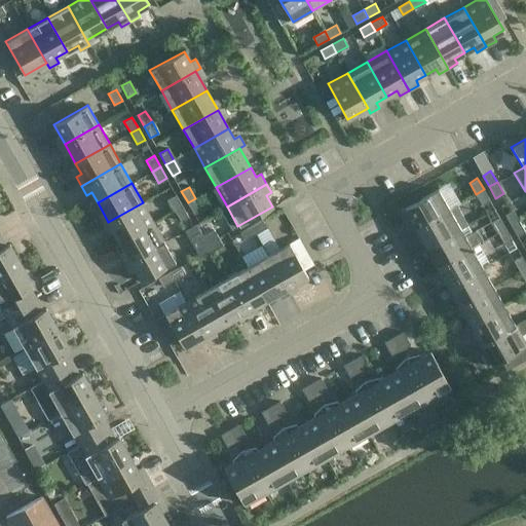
[(450,209),(439,189),(401,210),(407,222),(411,220),(416,228),(450,209)]
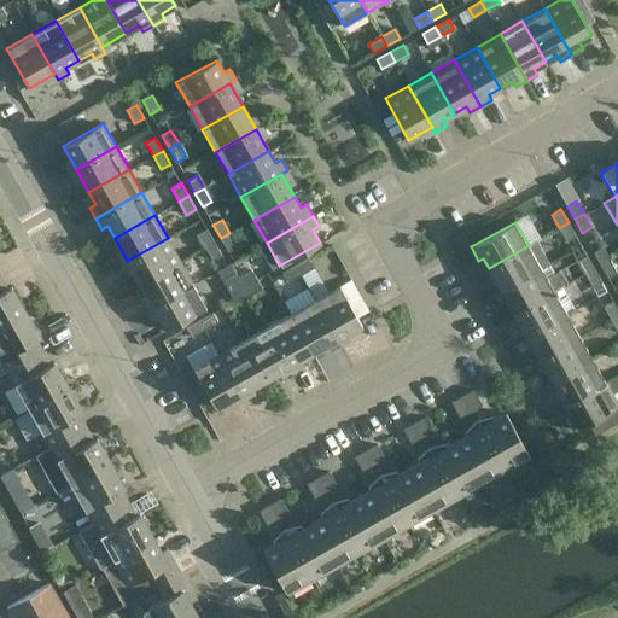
[(576,235),(569,222),(559,228),(566,242),(576,235)]
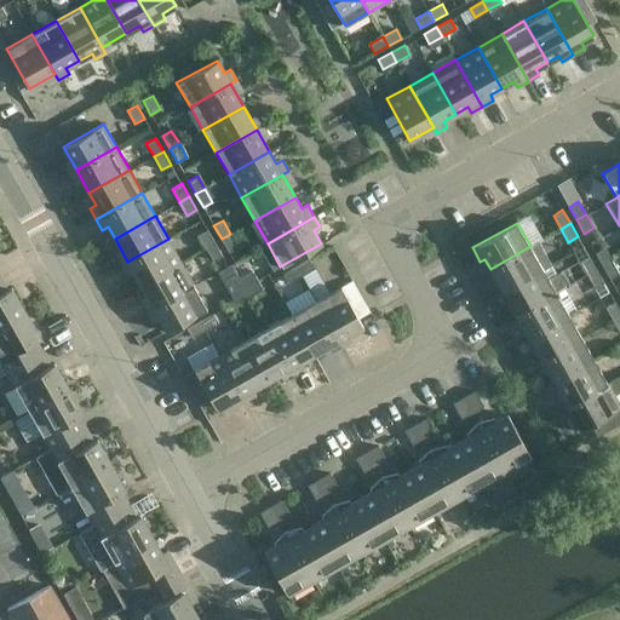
[(213,242),(206,229),(196,234),(205,247),(213,242)]
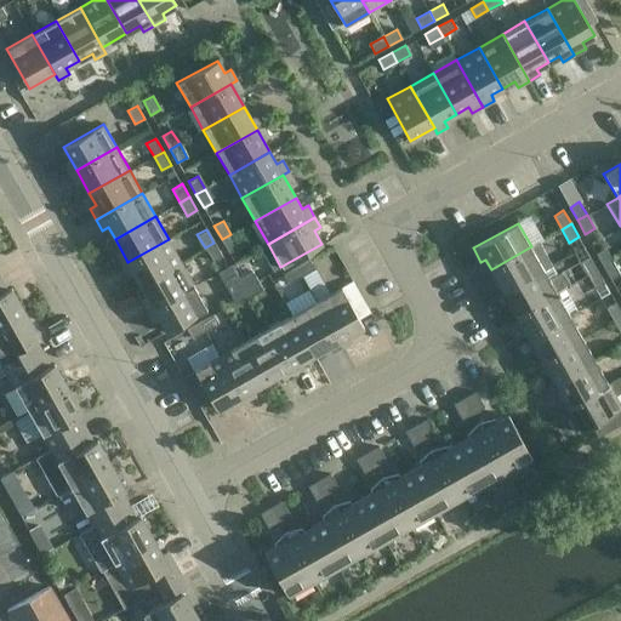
[(239,248),(231,234),(222,239),(229,252),(239,248)]
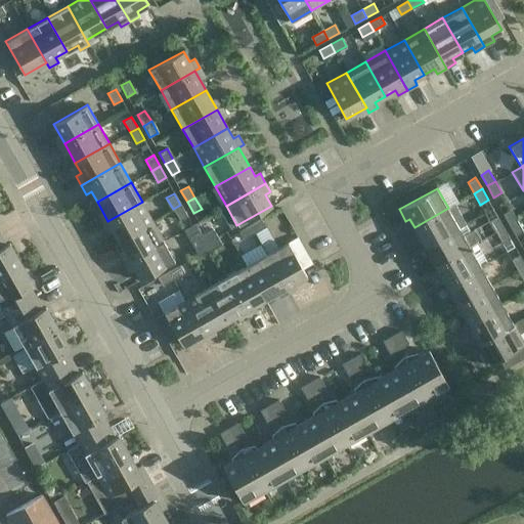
[(119,241),(153,221),(142,202),(107,221),(119,241)]
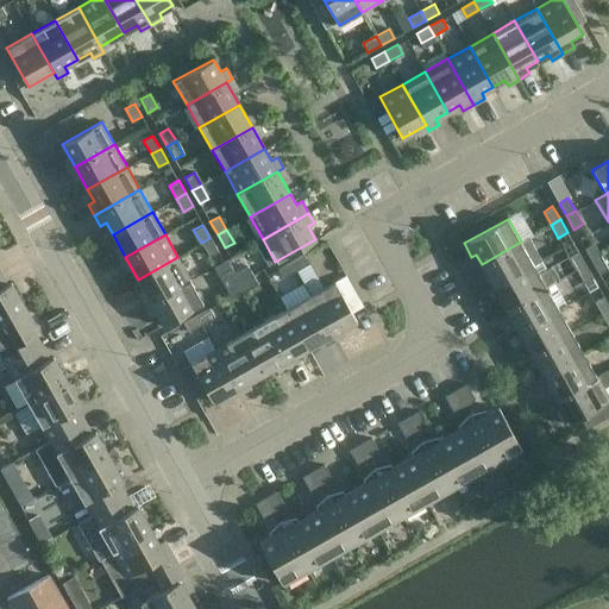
[(494,287),(534,264),(541,259),(529,237),(521,242),(482,264),(494,287)]
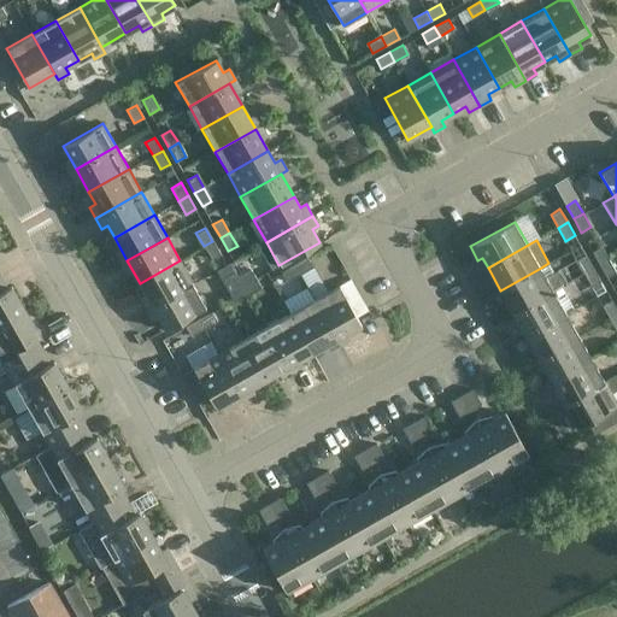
[(221,254),(212,241),(204,246),(211,259),(221,254)]
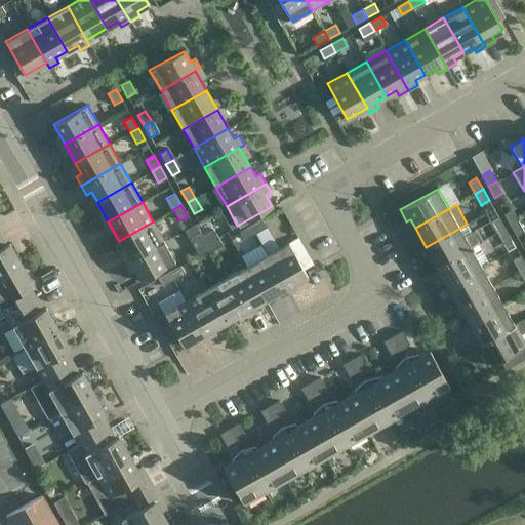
[(512,209),(503,213),(510,225),(518,220),(512,209)]
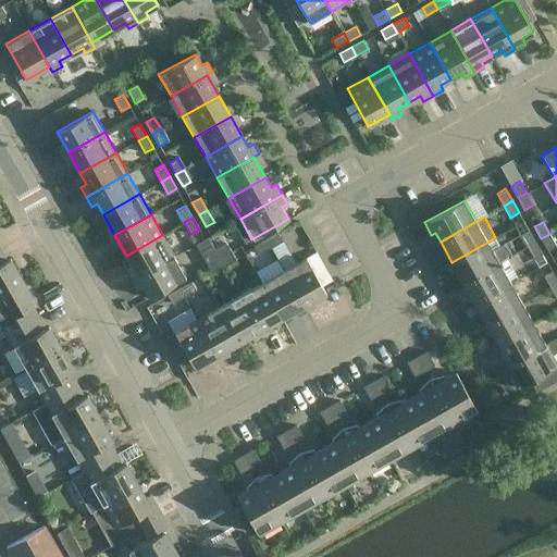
[(535,242),(529,230),(520,235),(527,246),(535,242)]
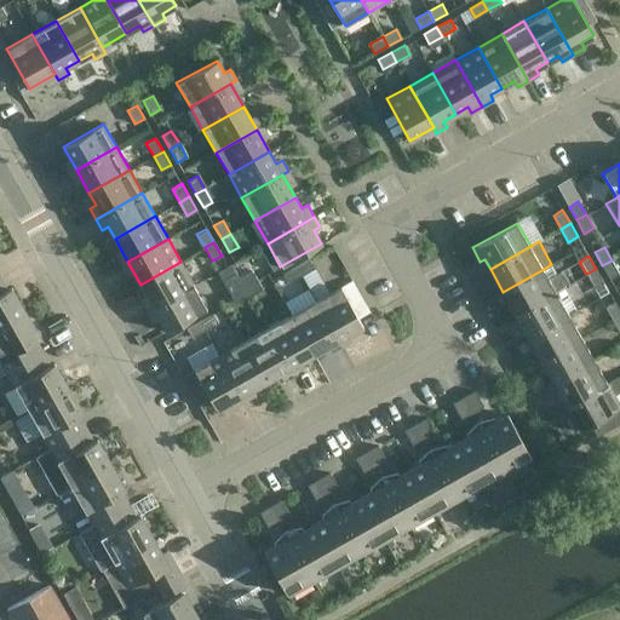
[(302,275),(314,268),(309,259),(296,267),(302,275)]
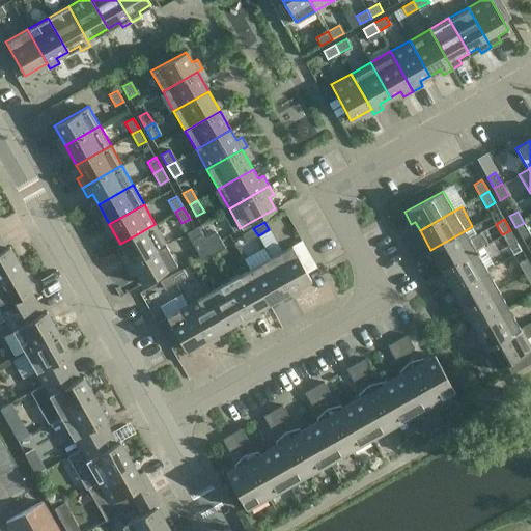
[(524,223),(515,227),(523,239),(530,234),(524,223)]
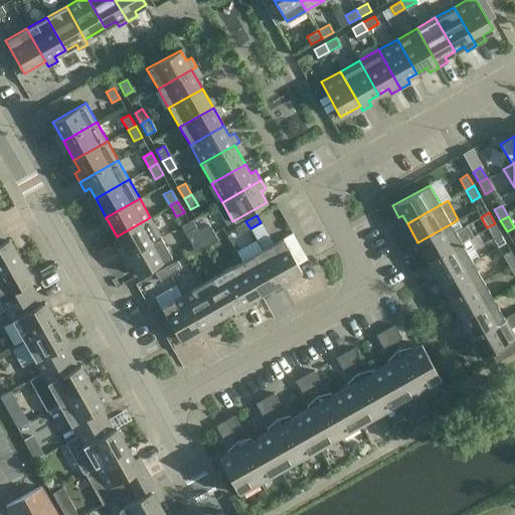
[(122,258),(161,235),(150,217),(117,236),(122,245),(117,248),(122,258)]
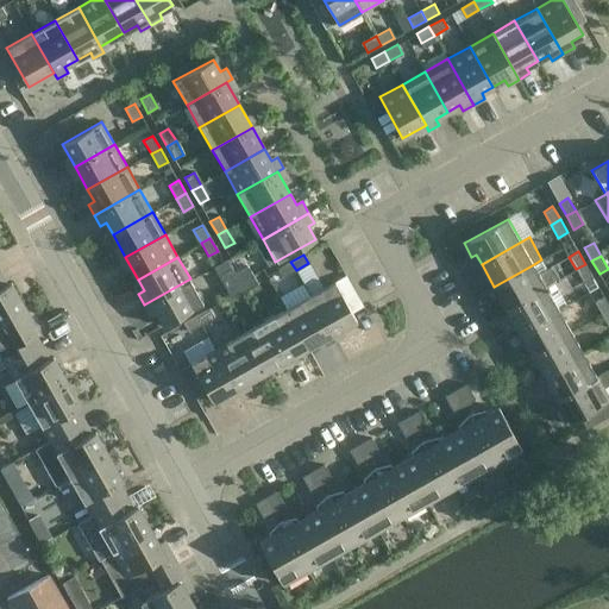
[(546,287),(554,282),(558,280),(551,267),(547,268),(541,259),(534,264),(494,287),(507,308),(546,287)]
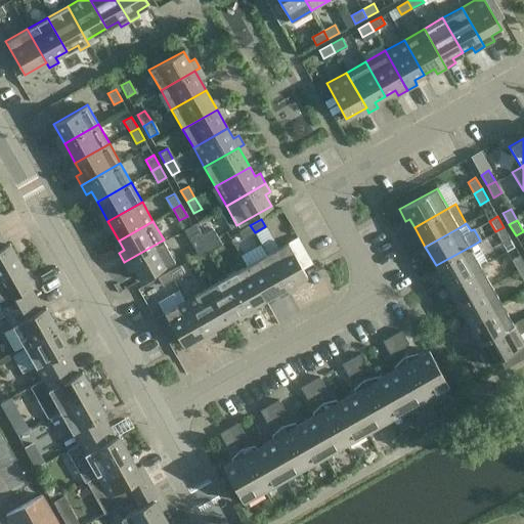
[(255,232),(250,225),(238,231),(244,239),(255,232)]
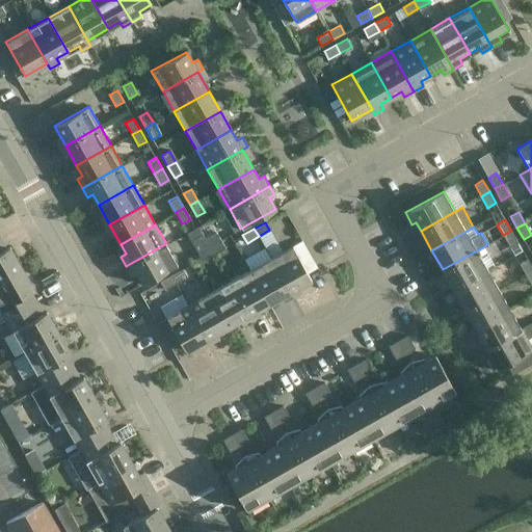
[(517,242),(511,231),(503,235),(509,247),(517,242)]
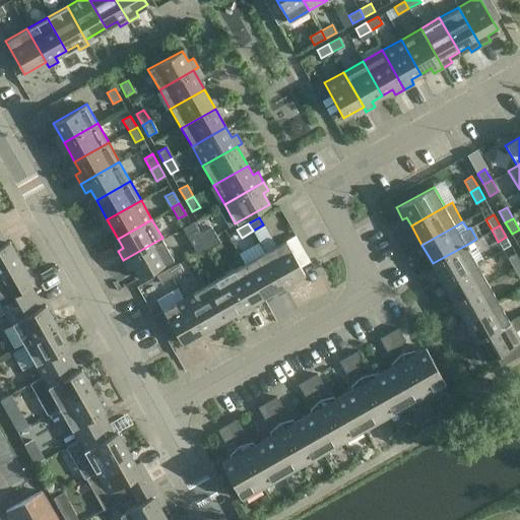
[(200,233),(205,241),(215,235),(211,226),(200,233)]
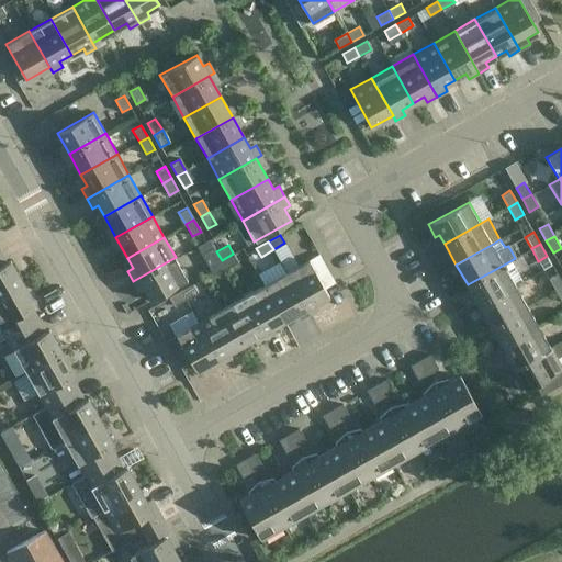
[(209,267),(222,260),(216,251),(204,259),(209,267)]
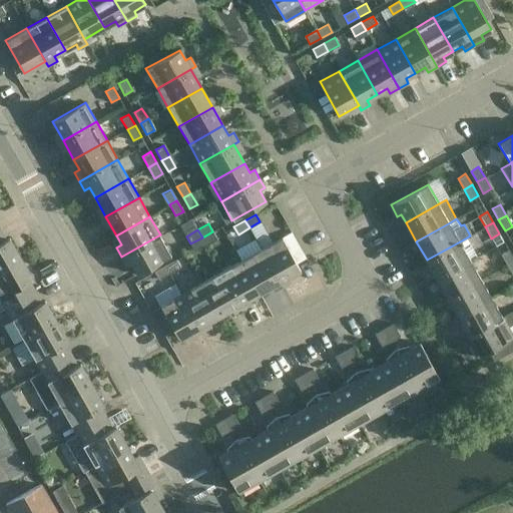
[(294,229),(286,232),(297,259),(305,254),(294,229)]
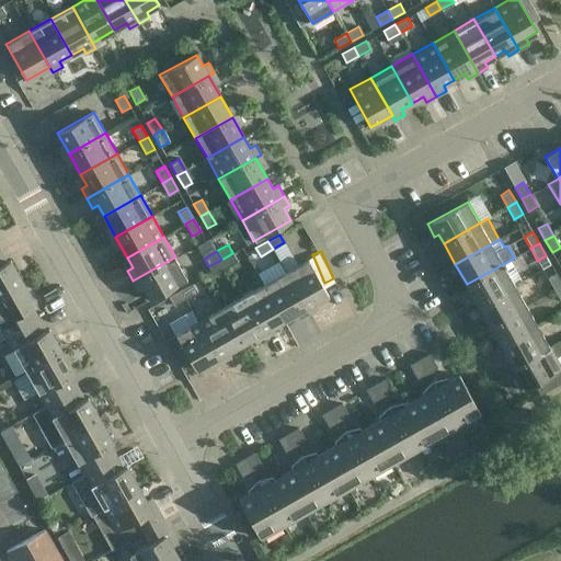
[(226,267),(238,261),(232,253),(221,260),(226,267)]
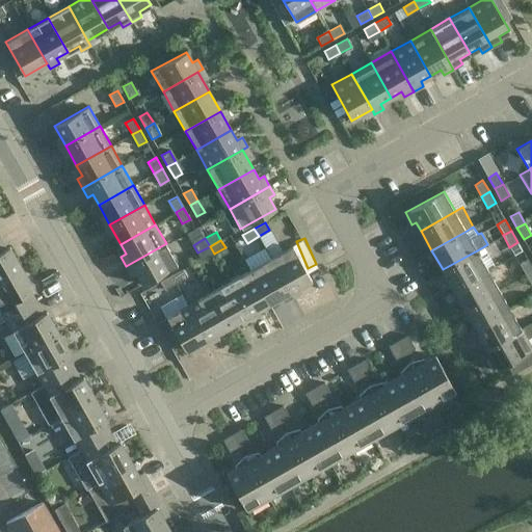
[(143,284),(178,264),(166,243),(126,266),(133,277),(138,274),(143,284)]
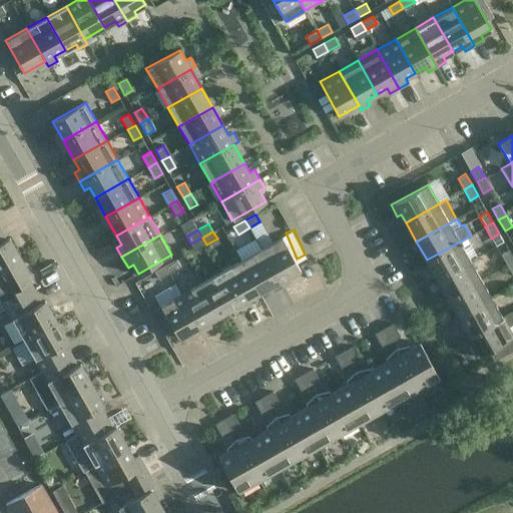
[(0,271),(20,260),(8,237),(1,241),(0,239),(0,271)]
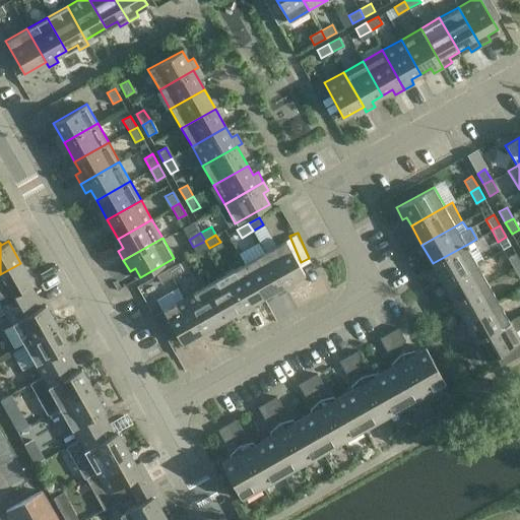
[(193,247),(198,254),(209,248),(205,241),(193,247)]
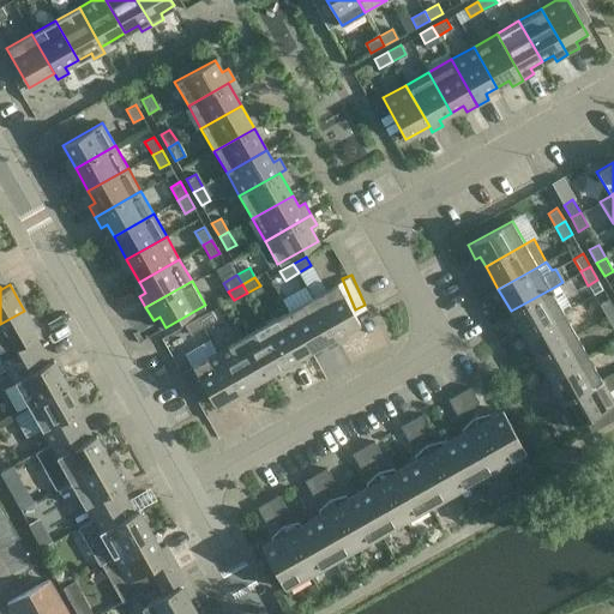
[(360,324),(337,284),(312,298),(335,337),(360,324)]
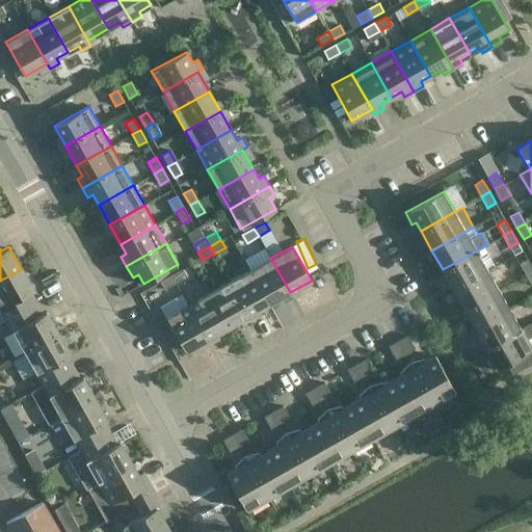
[(454,289),(488,269),(496,265),(484,246),(477,250),(443,269),(454,289)]
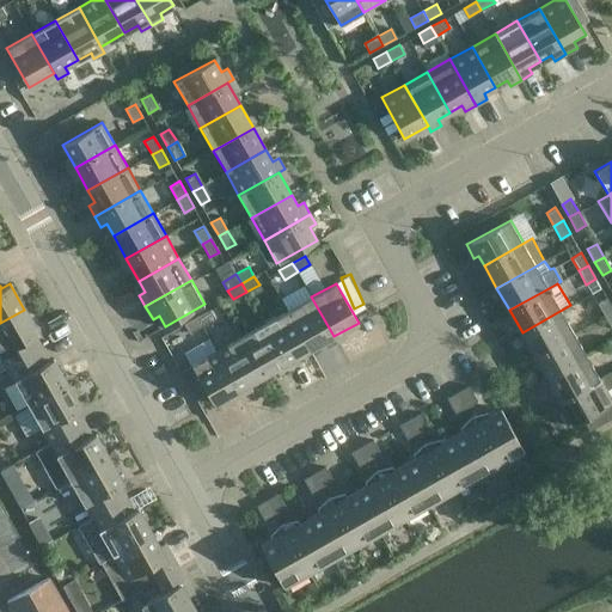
[(307,285),(285,292),(288,303),(311,295),(307,285)]
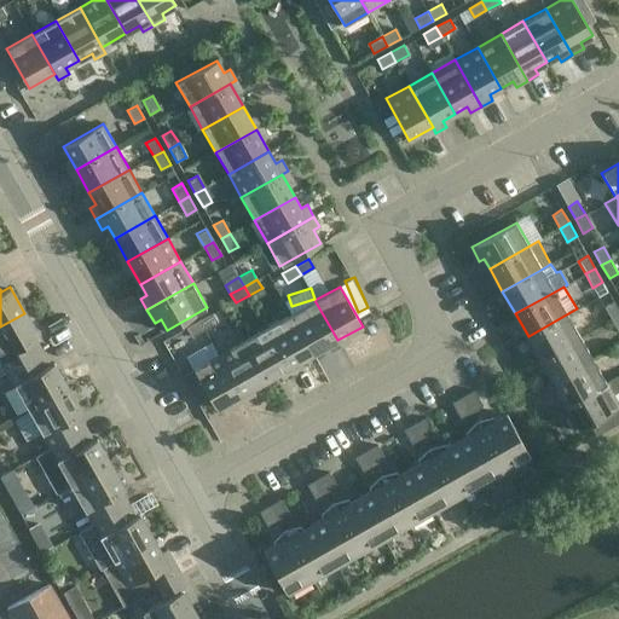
[(313,354),(337,340),(314,300),(290,313),(313,354)]
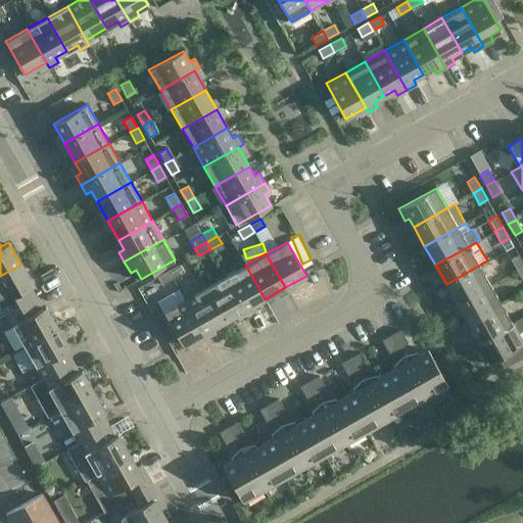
[(522,266),(522,263),(518,254),(510,258),(516,270),(522,266)]
